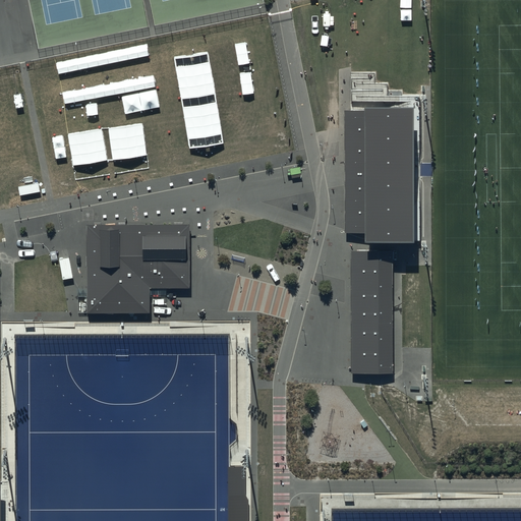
[(389,82),(375,82),(375,71),(351,71),(351,102),(421,102),(421,90),(389,90),(389,82)]
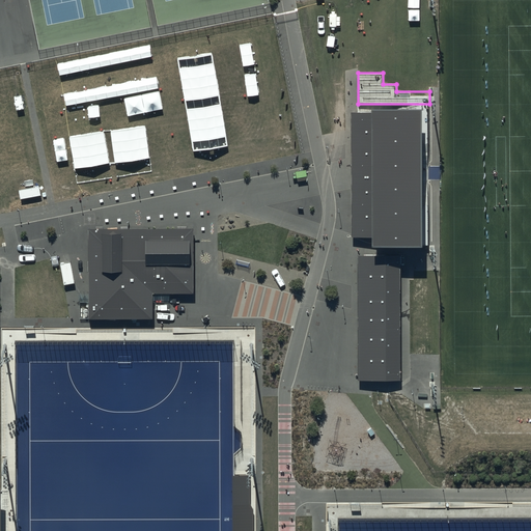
[(353,239),(373,239),(373,256),(400,256),(429,256),(429,106),(358,106),(358,114),(352,114),(353,239)]
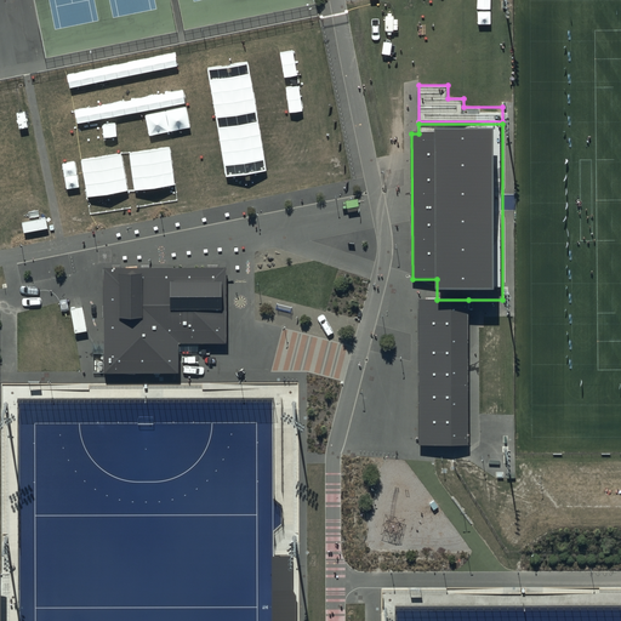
[(227,268),(103,268),(104,375),(180,374),(180,345),(227,345),(227,268)]
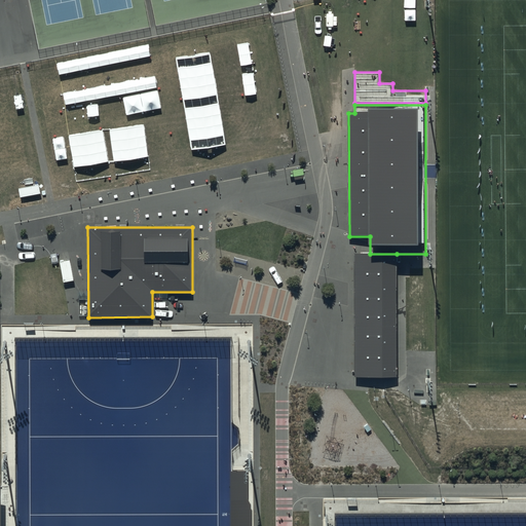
[(354,254),(355,378),(398,377),(397,254),(370,254),(354,254)]
